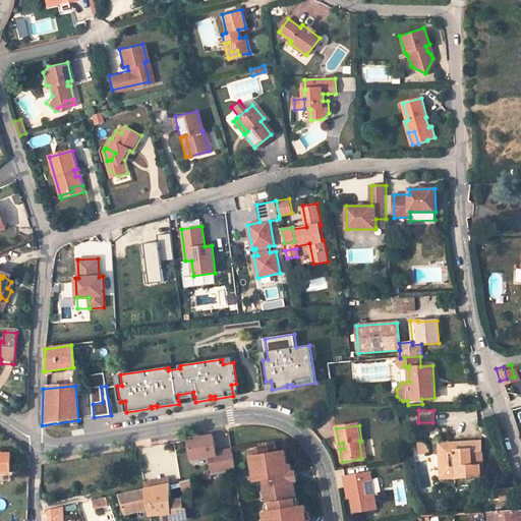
[(191,460),(210,457),(211,464),(218,463),(220,473),(235,470),(232,450),(217,452),(214,436),(188,440),(191,460)]
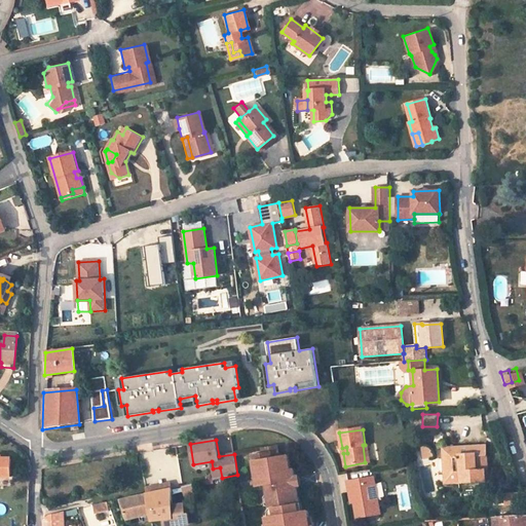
[(420,445),(422,459),(434,458),(431,444),(420,445)]
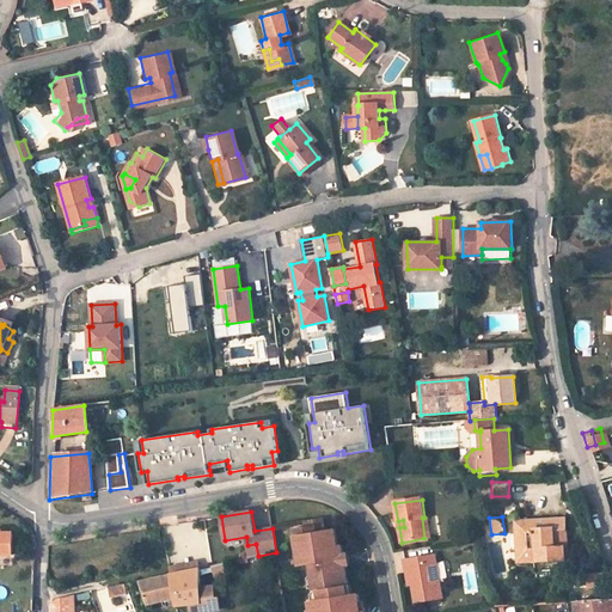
[(558,560),(557,548),(561,546),(558,518),(507,522),(510,564),(558,560)]
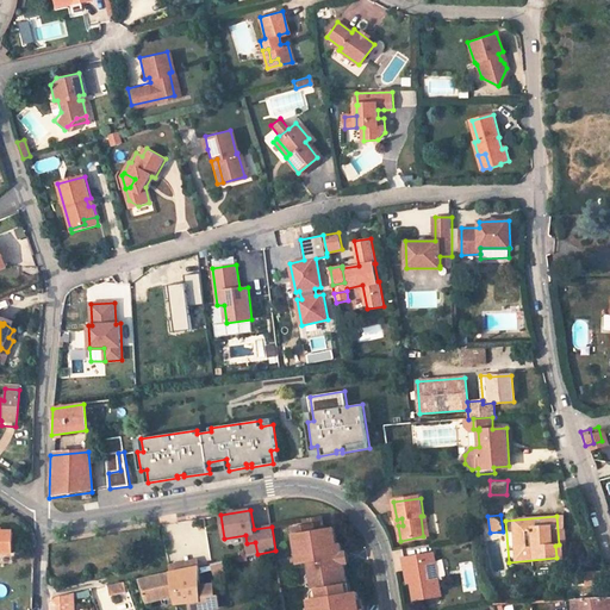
[(361,609),(358,609),(356,602),(347,603),(344,593),(349,592),(346,577),(344,572),(342,572),(340,562),(343,561),(342,556),(341,551),(337,552),(334,535),(324,537),(322,524),(304,527),(305,533),(292,535),(298,565),(304,564),(305,571),(307,571),(310,580),(313,597),(316,597),(318,607),(310,608),(310,609),(361,609)]
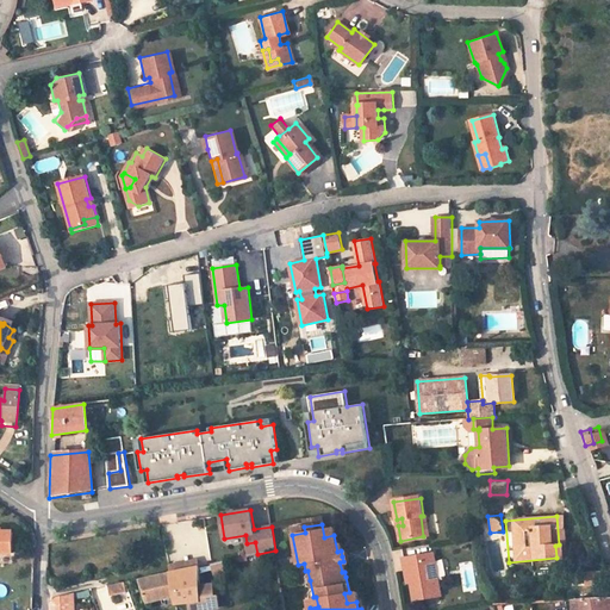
[(0,552),(12,552),(10,528),(0,529),(0,552)]
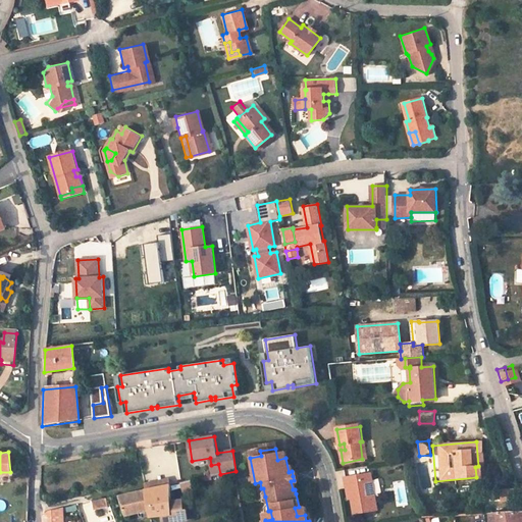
[(218,464),(211,465),(213,475),(220,474),(218,464)]
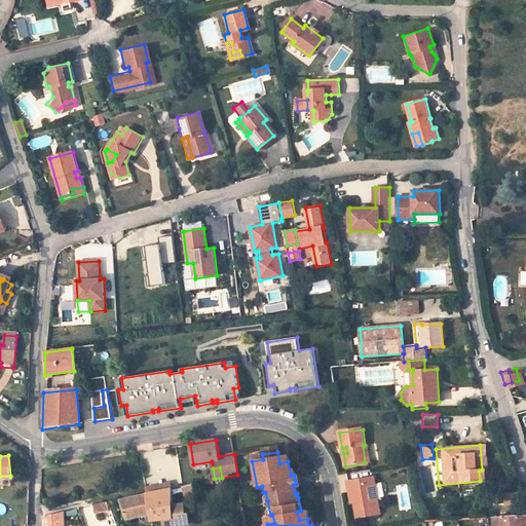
[(352,489),(357,517),(357,518),(379,515),(374,477),(347,481),(349,490),(352,489)]
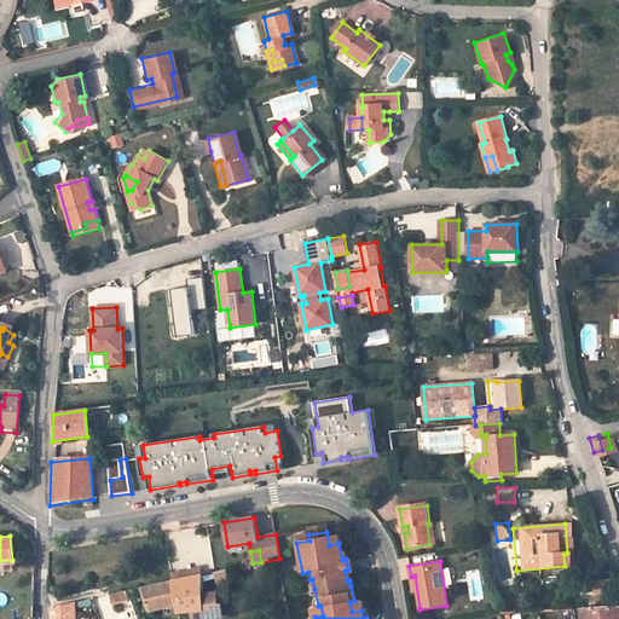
[(354,580),(353,567),(347,565),(348,570),(345,571),(347,580),(350,580),(351,585),(354,580)]
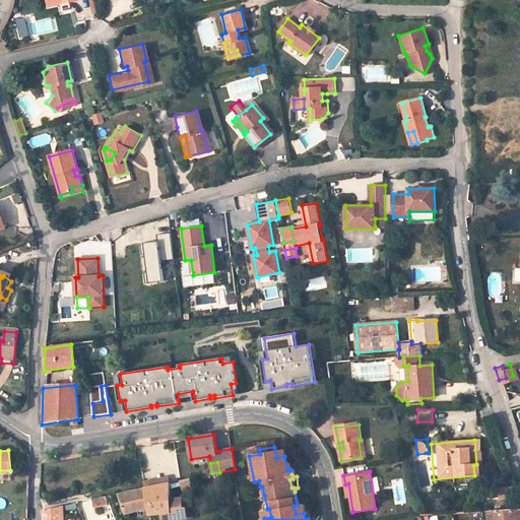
[(193,478),(180,481),(182,490),(195,486),(193,478)]
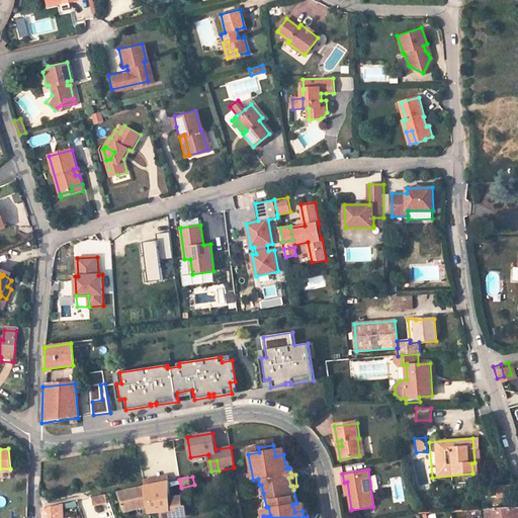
[(143,489),(167,484),(166,478),(142,483),(143,489)]
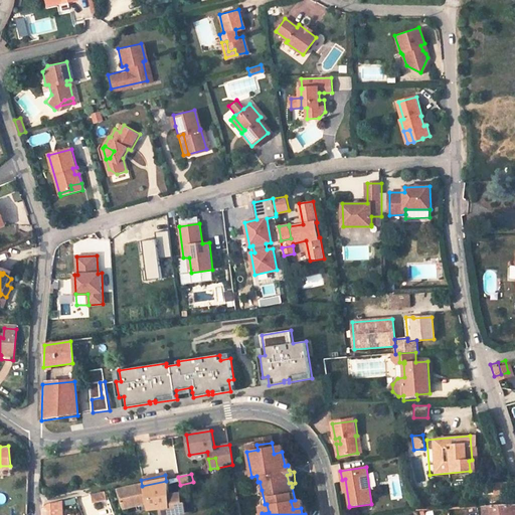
[(177,503),(175,494),(169,495),(166,481),(142,486),(147,512),(158,510),(158,514),(174,514),(184,513),(181,503),(177,503)]
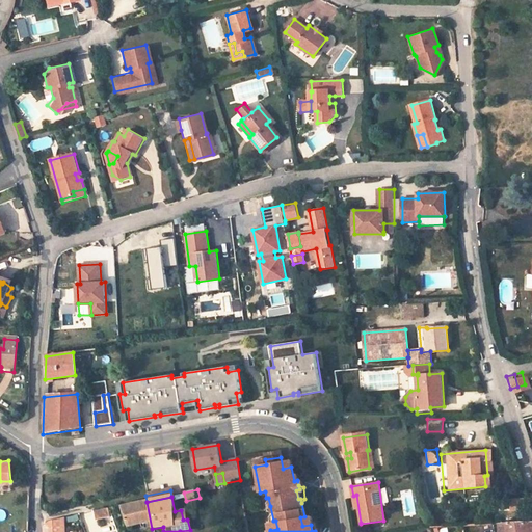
[(152,529),(147,502),(122,508),(127,529),(142,526),(143,531),(152,529)]
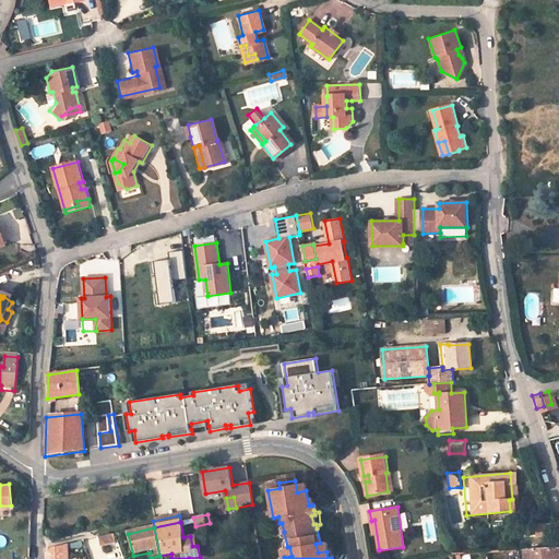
[(99,534),(100,546),(115,545),(114,533),(99,534)]
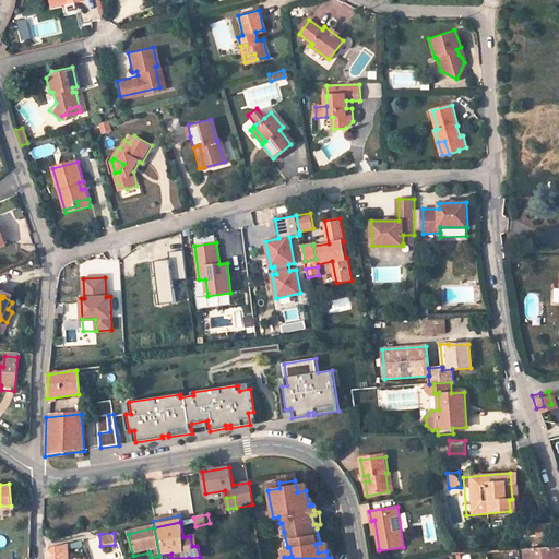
[(283,551),(284,557),(292,556),(289,547),(287,547),(283,551)]
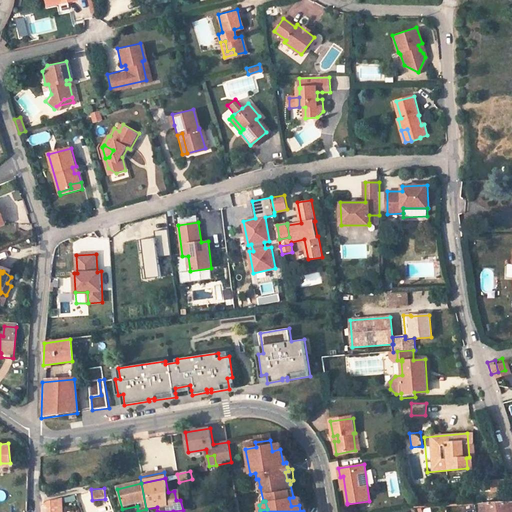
[(480,511),(511,511),(511,506),(511,501),(479,503),(480,511)]
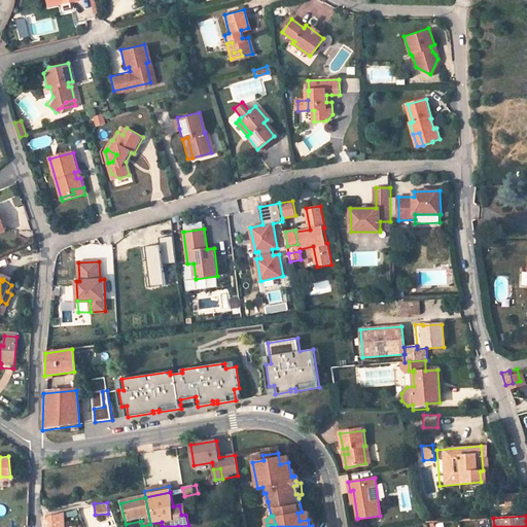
[(59,526),(59,517),(40,521),(39,526),(59,526)]
